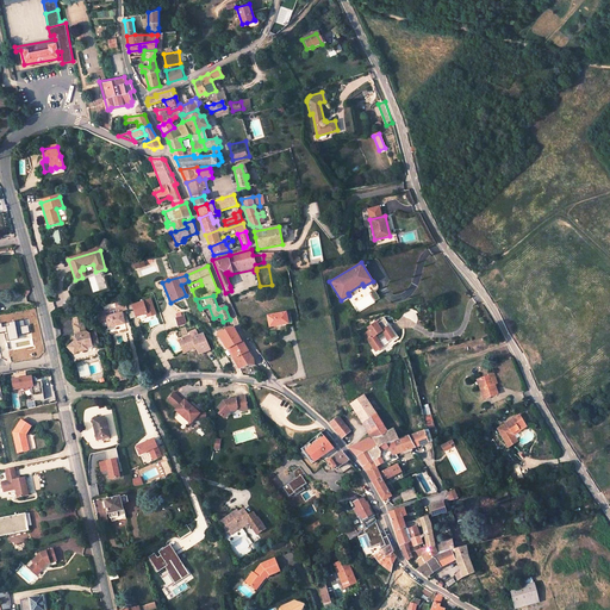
[(130,302),(125,303),(131,319),(147,315),(148,318),(156,315),(150,300),(132,306),(130,302)]
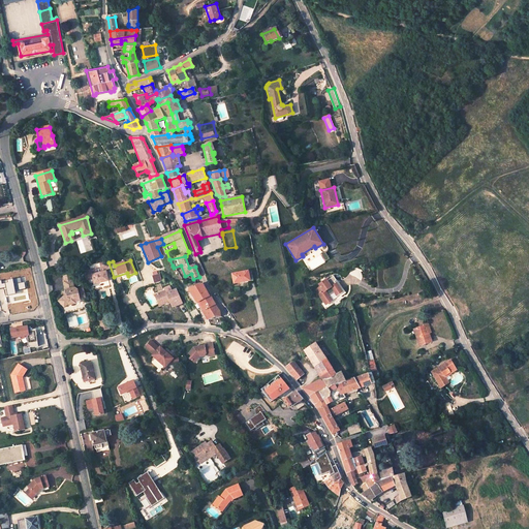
[(107,261),(99,263),(100,268),(101,273),(97,274),(96,269),(84,272),(85,275),(87,275),(87,280),(92,279),(93,285),(107,282),(104,271),(110,270),(107,261)]
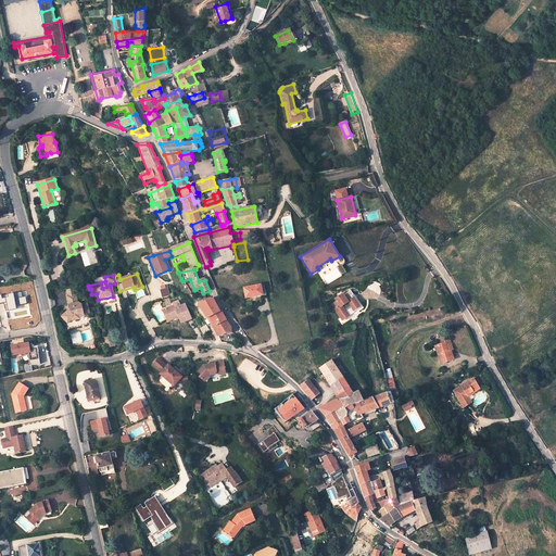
[(261,288),(244,290),(247,300),(262,297),(263,299),(267,299),(265,287),(261,288)]
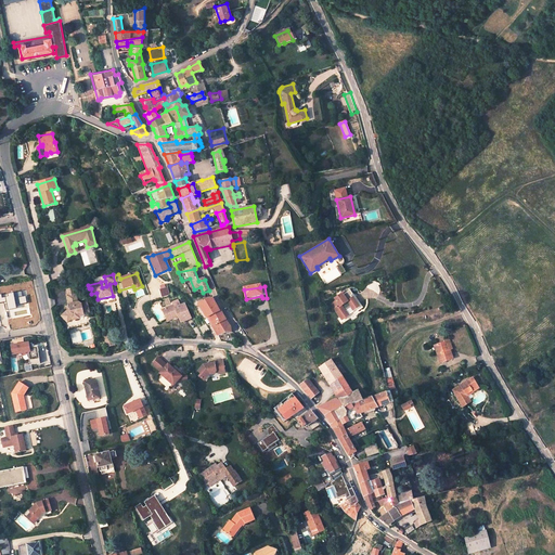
[(168,287),(159,289),(162,297),(169,295),(168,287)]
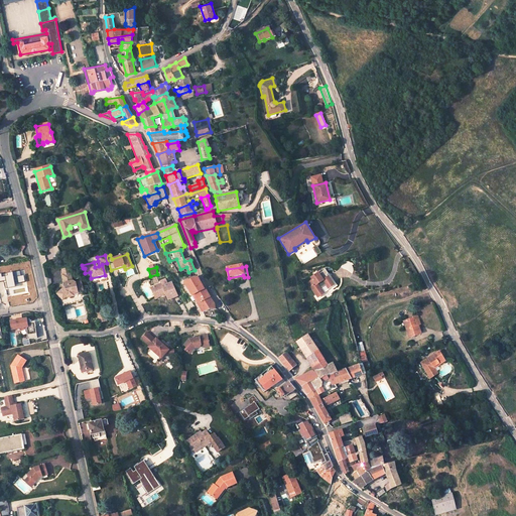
[(310,287),(313,291),(315,291),(314,293),(317,297),(324,293),(321,290),(327,287),(328,289),(334,285),(328,277),(328,278),(326,275),(328,274),(326,270),(318,275),(318,274),(310,279),(312,281),(308,283),(306,284),(309,288),(310,287)]
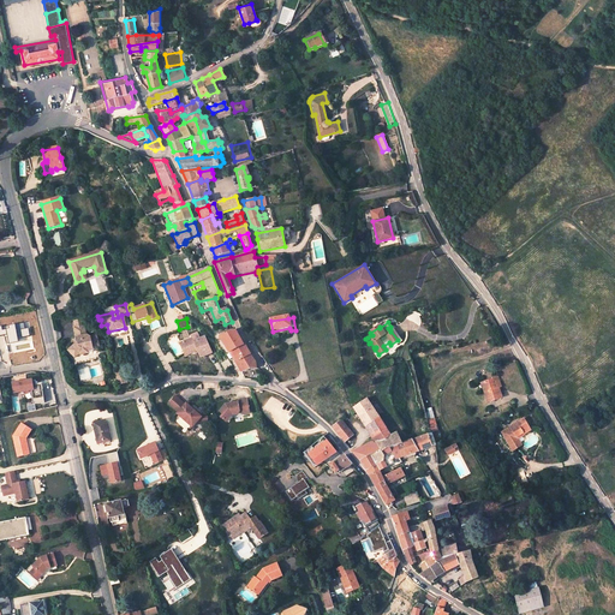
[(90,338),(87,336),(84,327),(75,329),(77,338),(76,339),(77,342),(78,342),(76,346),(75,345),(69,351),(75,357),(77,353),(81,353),(82,354),(87,354),(88,352),(87,352),(93,350),(93,347),(96,346),(99,344),(96,336),(90,338)]
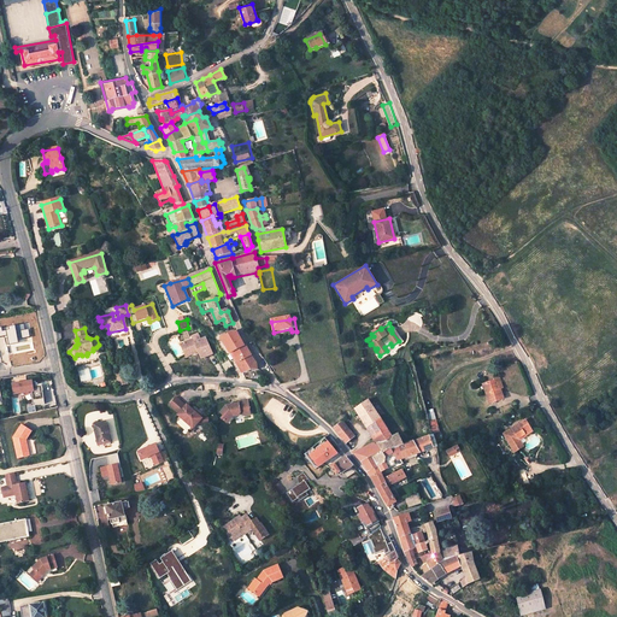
[(236,333),(231,333),(221,340),(230,354),(233,353),(244,346),(236,333)]
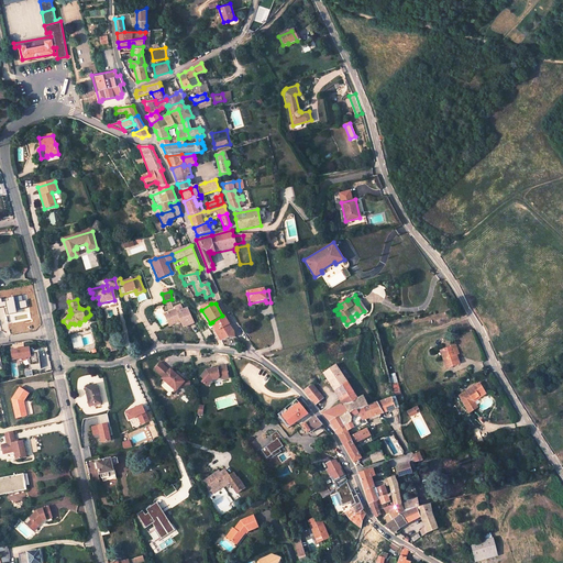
[(176,310),(165,316),(169,326),(180,320),(185,327),(194,322),(187,308),(177,312),(176,310)]
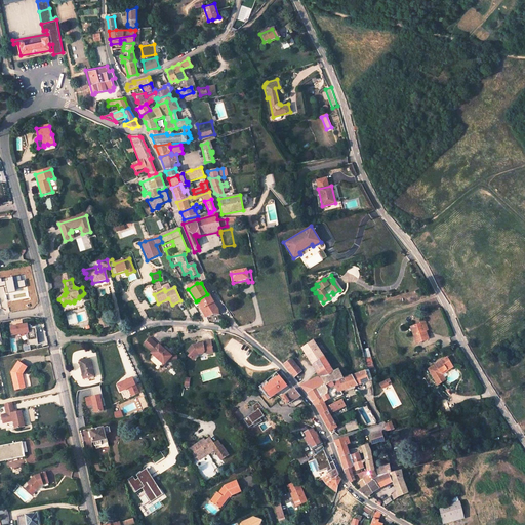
[(219,315),(224,317),(216,307),(208,293),(207,294),(198,300),(203,309),(200,310),(206,319),(209,323),(217,325),(223,322),(219,315)]
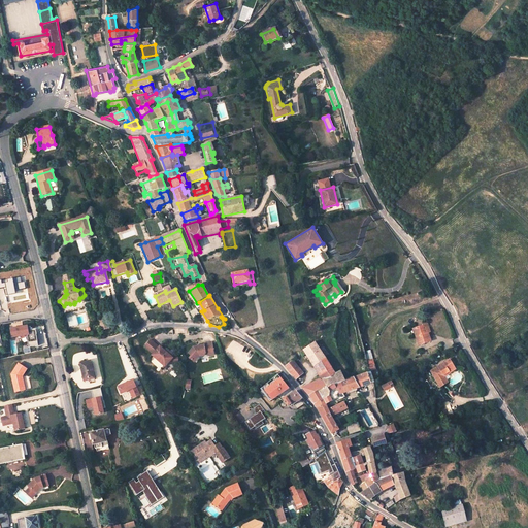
[(196,309),(190,312),(194,319),(199,315),(196,309)]
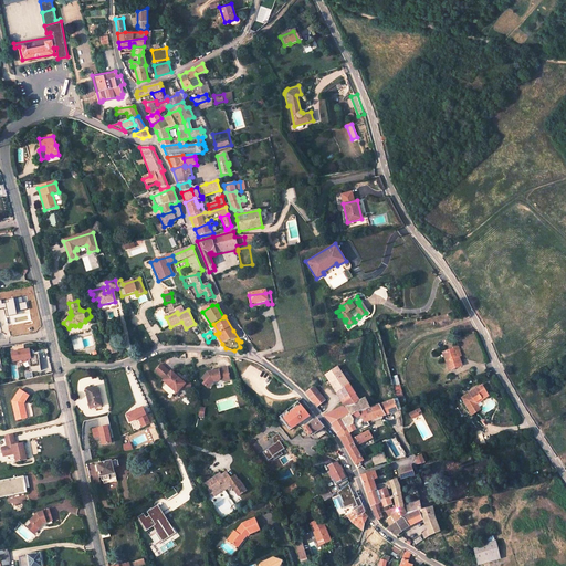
[(92,334),(72,338),(75,350),(94,345),(92,334)]
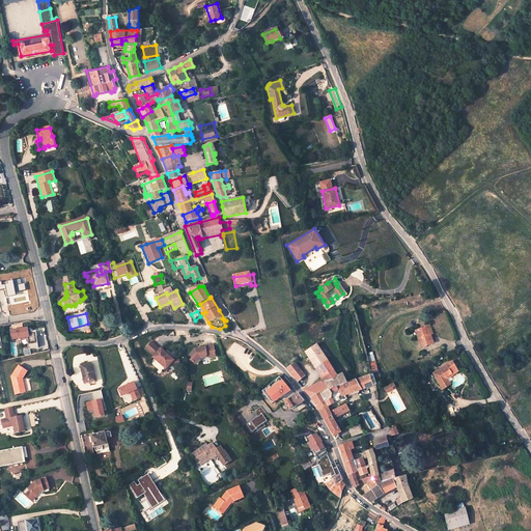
[(107,322),(99,324),(101,331),(109,329),(107,322)]
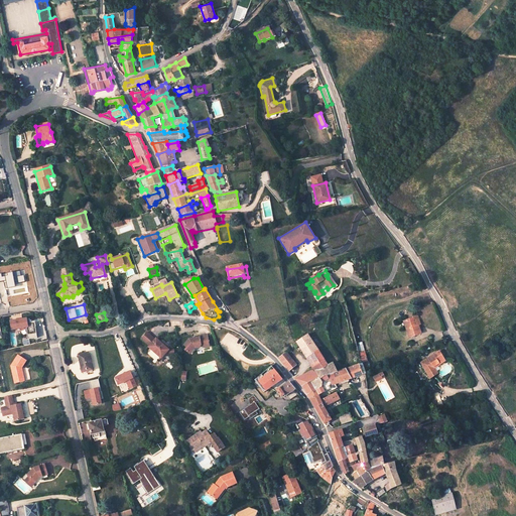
[(418,316),(411,318),(413,328),(418,326),(420,325),(418,316)]
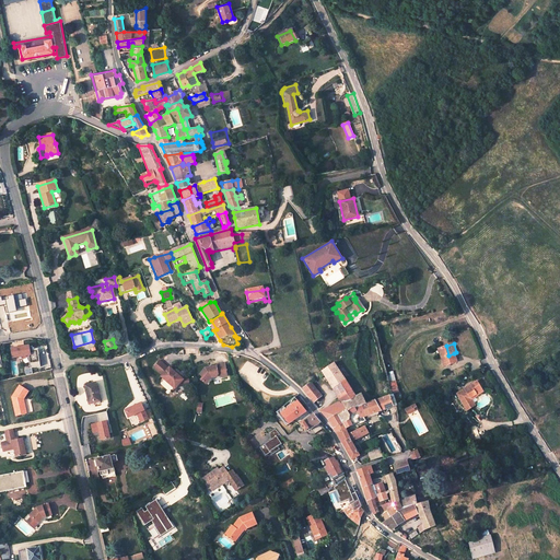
[(30,346),(11,349),(12,359),(28,357),(30,369),(39,366),(37,349),(33,350),(33,347),(30,347),(30,346)]
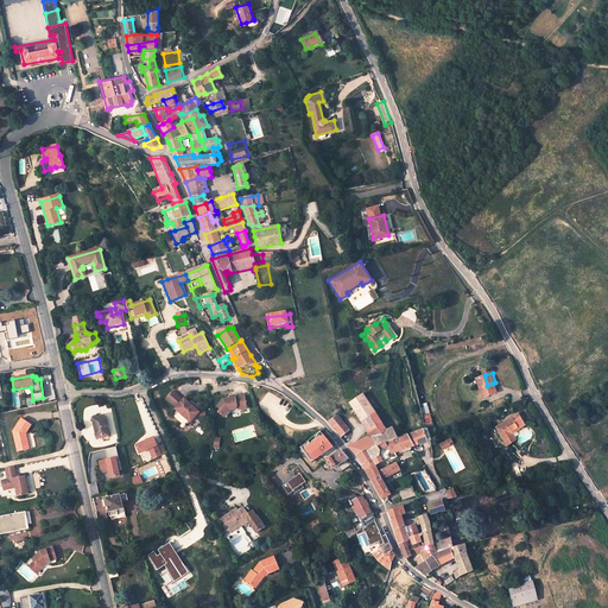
[(475,379),(481,398),(495,393),(493,384),(487,386),(485,375),(475,379)]
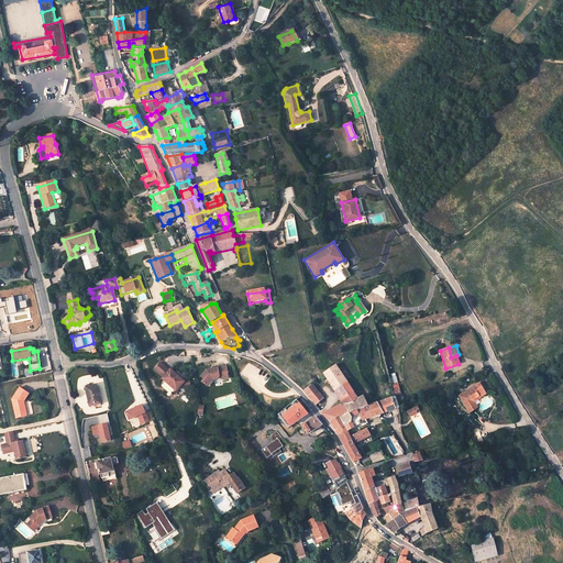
[(180,387),(184,381),(169,370),(168,371),(157,364),(152,372),(162,379),(161,381),(176,393),(180,387)]
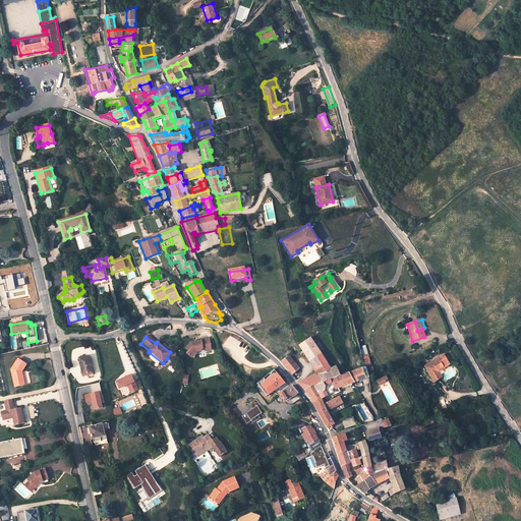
[(190,343),(186,348),(189,351),(186,353),(190,356),(195,351),(200,350),(201,348),(206,350),(211,349),(208,338),(200,340),(200,341),(190,343)]
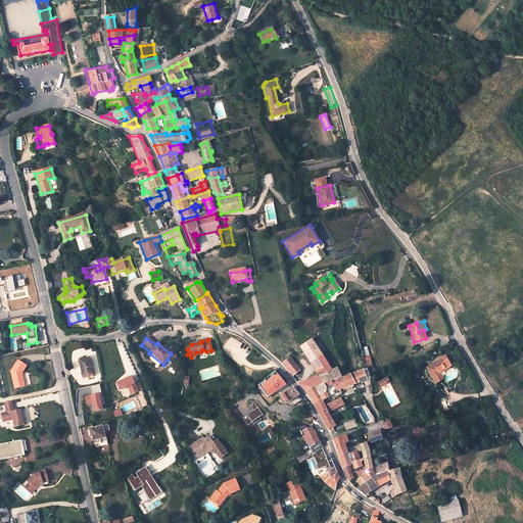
[(311,364),(318,375),(319,376),(332,369),(312,339),(300,346),(311,364)]
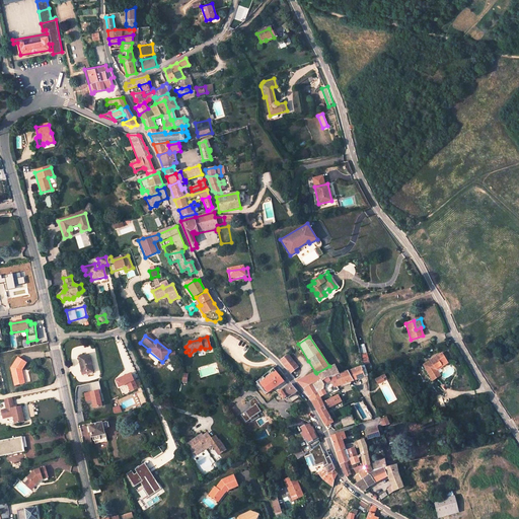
[(369,367),(362,342),(357,343),(359,352),(361,362),(362,363),(363,363),(364,366),(365,368),(369,367)]
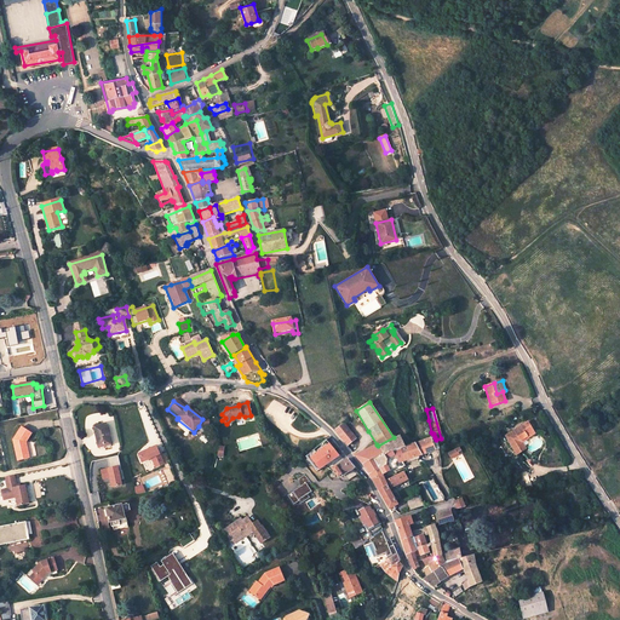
[(521,441),(527,437),(528,438),(534,435),(535,434),(528,423),(527,423),(515,430),(505,436),(511,446),(512,448),(515,452),(523,446),(522,443),(522,442),(521,441)]
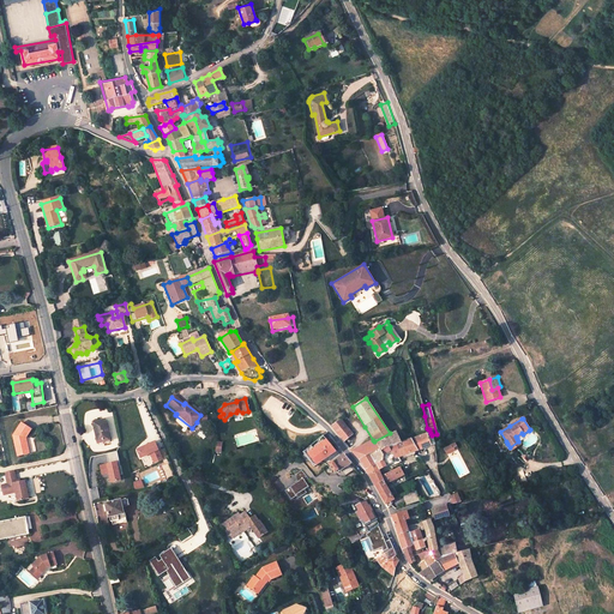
[(104,420),(92,422),(97,444),(109,440),(104,420)]
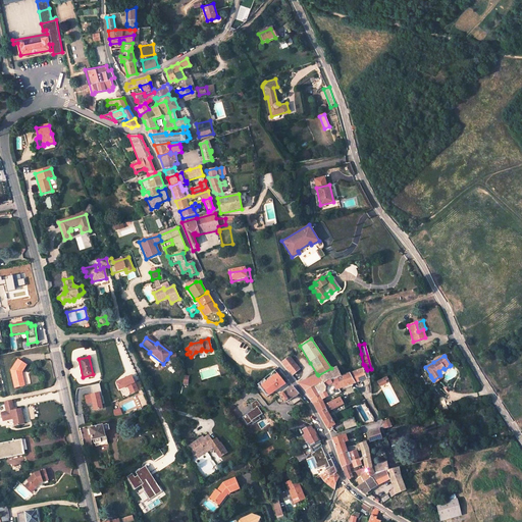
[(300,370),(290,358),(281,363),(293,376),(300,370)]
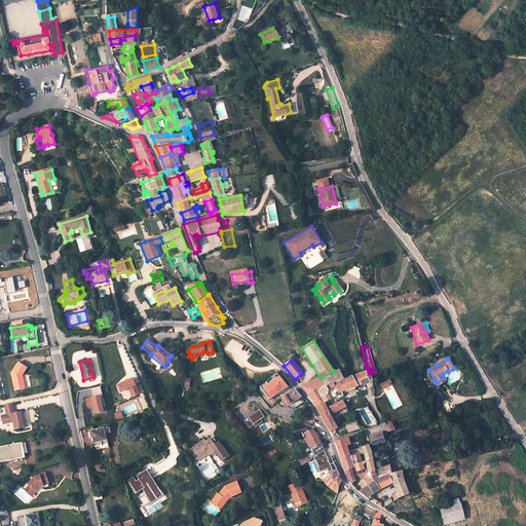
[(22,376),(27,369),(17,363),(11,374),(12,382),(14,382),(16,390),(25,389),(22,377),(21,377),(21,376),(22,376)]
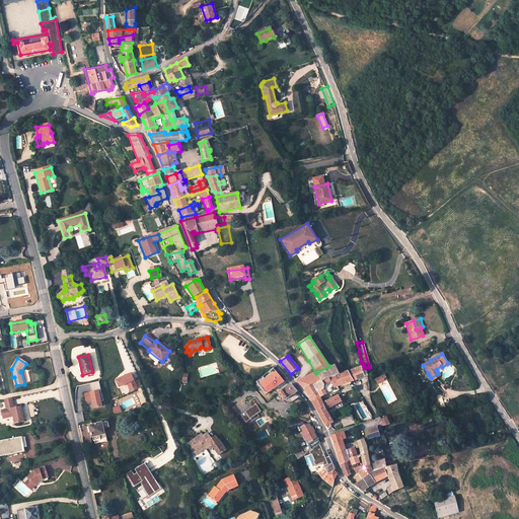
[(335,363),(329,366),(316,373),(315,372),(297,381),(304,390),(309,396),(323,390),(323,385),(321,381),(327,376),(339,371),(335,363)]
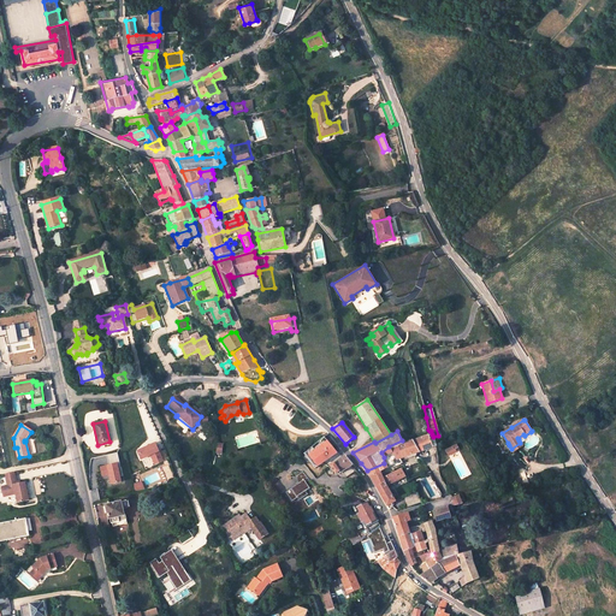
[(391,471),(402,463),(400,458),(432,448),(434,446),(434,443),(433,439),(432,436),(430,431),(425,432),(425,433),(412,439),(410,437),(402,440),(389,446),(381,452),(384,457),(384,463),(367,471),(371,477),(380,473),(380,474),(390,468),(391,471)]
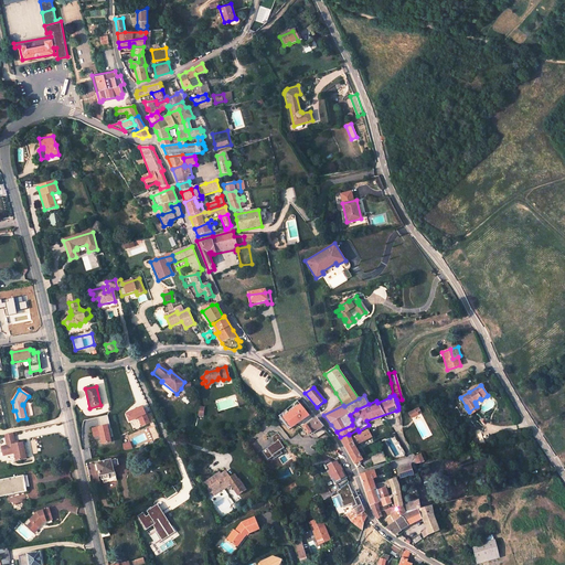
[(141,426),(150,423),(144,405),(126,413),(129,422),(138,417),(141,426)]
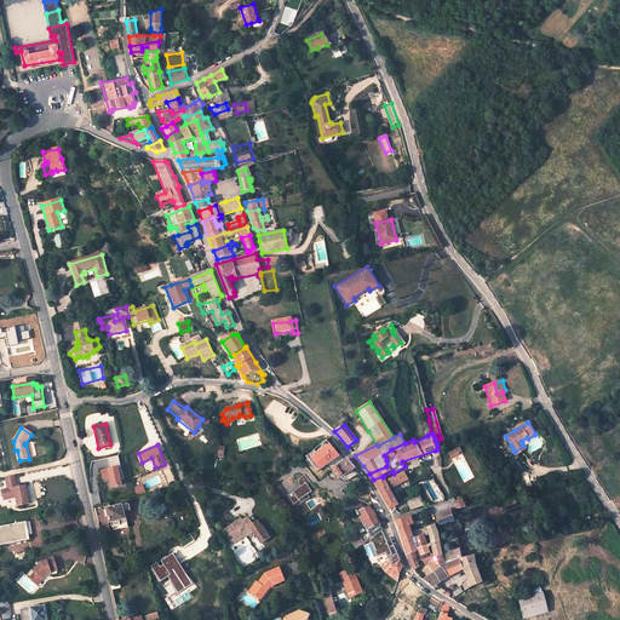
[(110,468),(101,469),(103,480),(109,478),(112,488),(124,486),(118,455),(108,458),(110,468)]
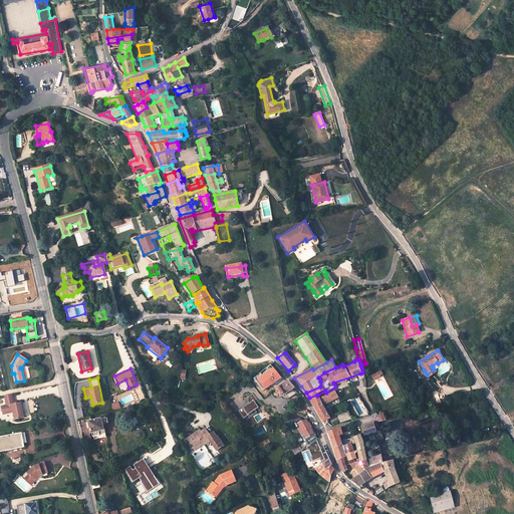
[(275,390),(280,396),(282,394),(283,396),(294,389),(288,380),(275,390)]
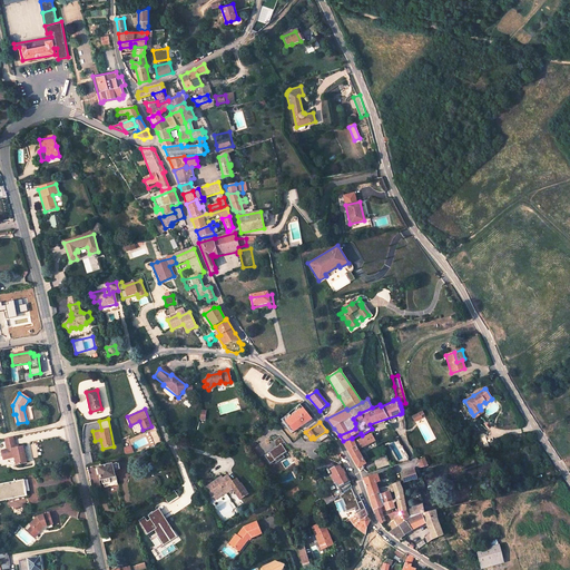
[(303,433),(298,428),(294,432),(297,438),(303,433)]
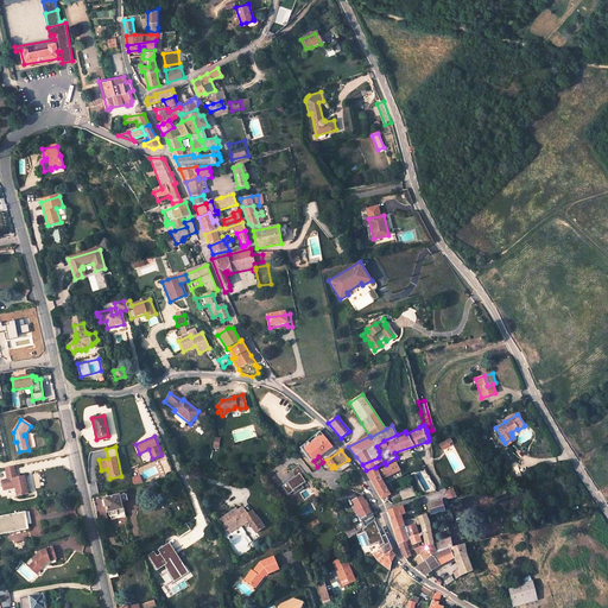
[(381,500),(390,496),(381,480),(400,470),(398,464),(396,463),(379,473),(375,468),(375,467),(366,470),(381,500)]
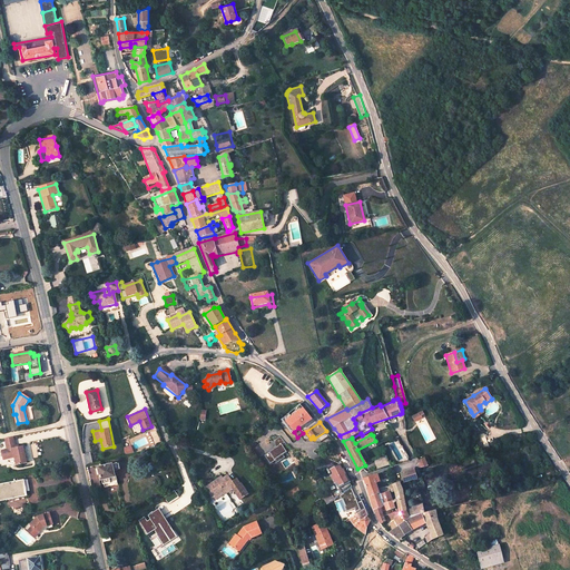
[(26,464),(22,448),(15,449),(12,438),(5,440),(7,450),(2,451),(3,454),(1,455),(2,460),(13,458),(16,465),(26,464)]
